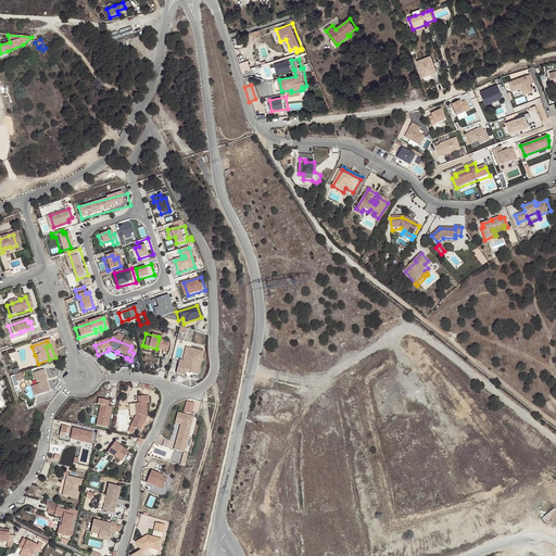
[(189,348),(186,362),(181,361),(178,359),(175,373),(184,375),(184,371),(186,371),(186,369),(189,370),(188,373),(197,375),(202,351),(189,348)]
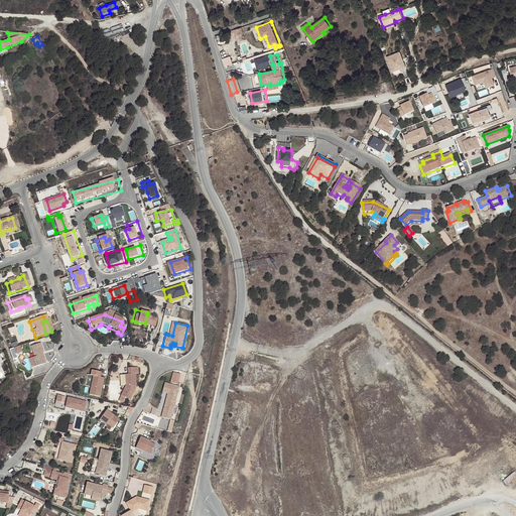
[(109,327),(101,324),(100,326),(117,333),(118,332),(108,328),(109,327)]
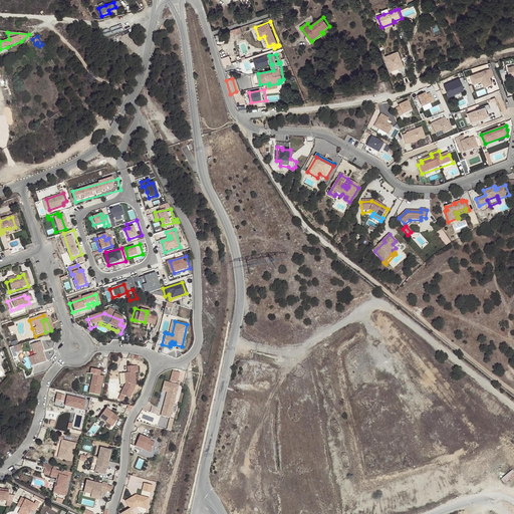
[(40,354),(36,344),(27,347),(31,359),(25,361),(28,369),(42,364),(39,355),(40,354)]
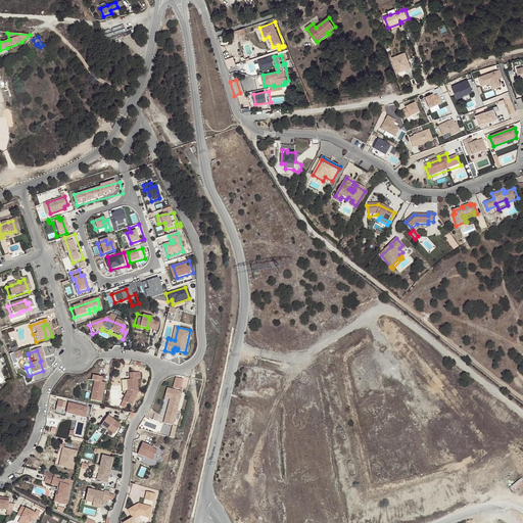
[(15,352),(8,355),(10,362),(17,360),(15,352)]
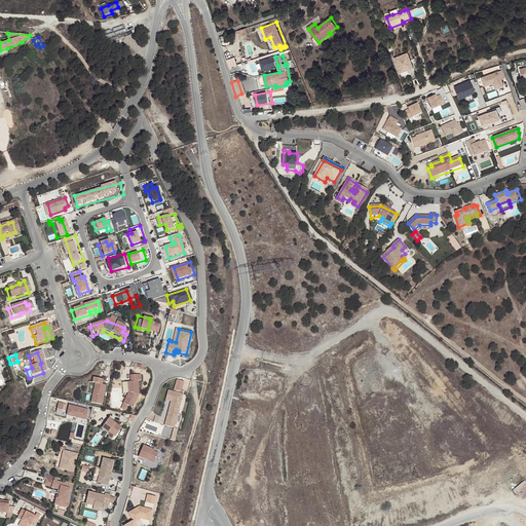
[(130,386),(125,387),(126,393),(121,404),(125,406),(130,408),(137,395),(136,381),(139,381),(138,375),(127,376),(128,382),(129,382),(130,386)]
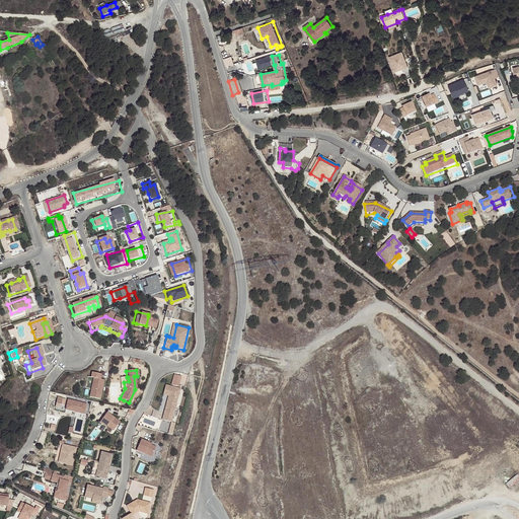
[(99,375),(90,374),(89,379),(91,379),(88,398),(98,400),(102,381),(98,380),(99,375)]
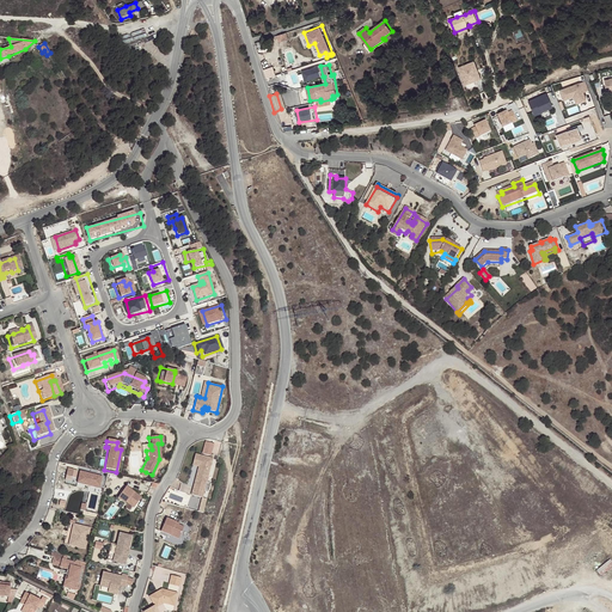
[(207,441),(203,453),(214,457),(218,444),(207,441)]
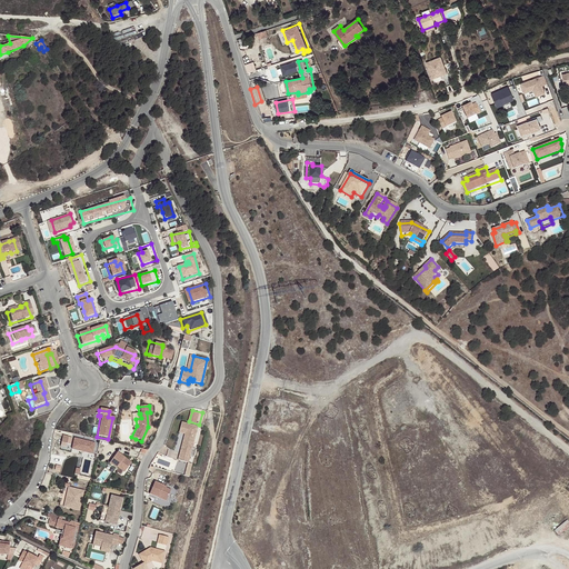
[(196,428),(179,423),(177,433),(182,436),(185,436),(181,449),(189,451),(196,428)]
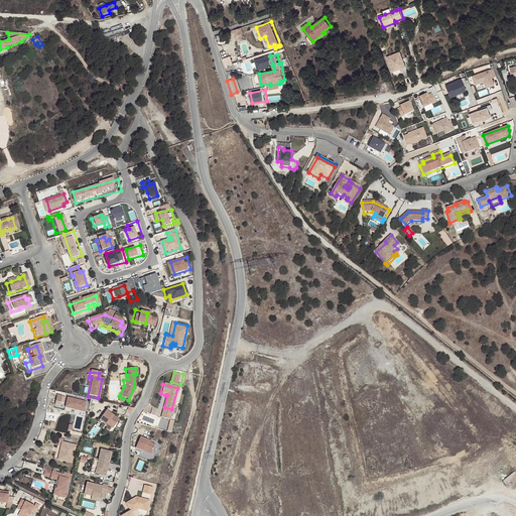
[(167,395),(165,395),(162,406),(161,411),(170,414),(171,409),(164,407),(167,395)]
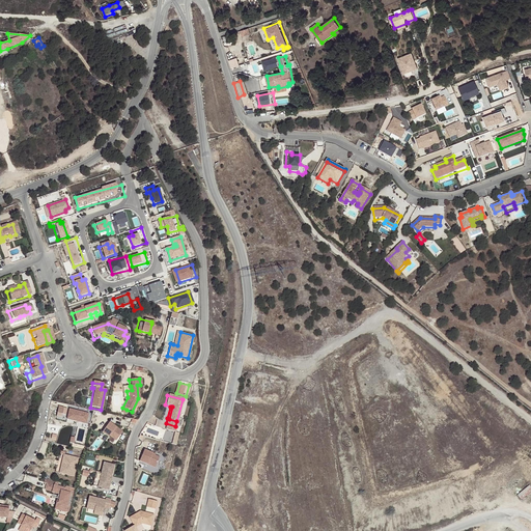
[(86,414),(66,410),(64,420),(84,424),(86,414)]
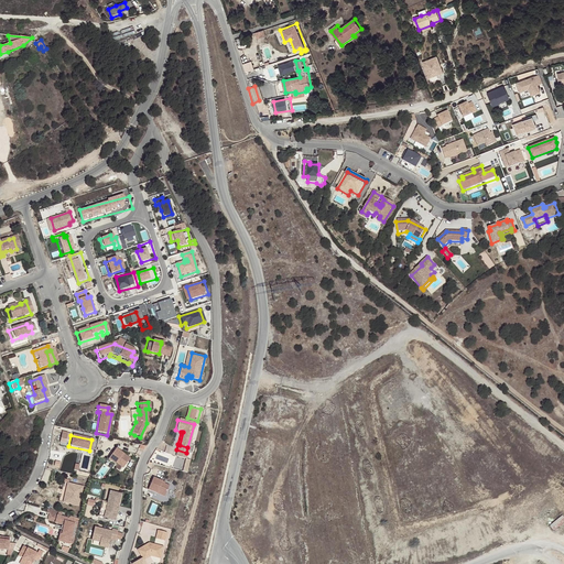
[(130,458),(117,448),(109,458),(116,464),(117,463),(123,468),(130,458)]
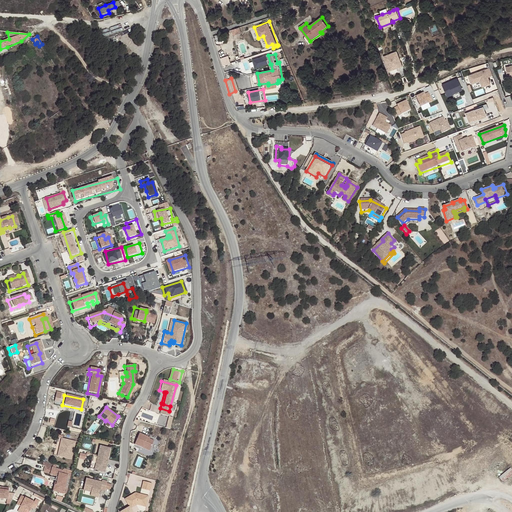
[(169,411),(160,408),(158,415),(167,418),(169,411)]
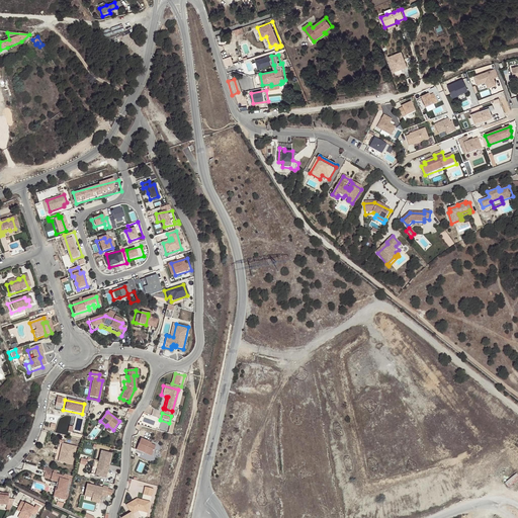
[(95,439),(102,429),(96,426),(90,435),(95,439)]
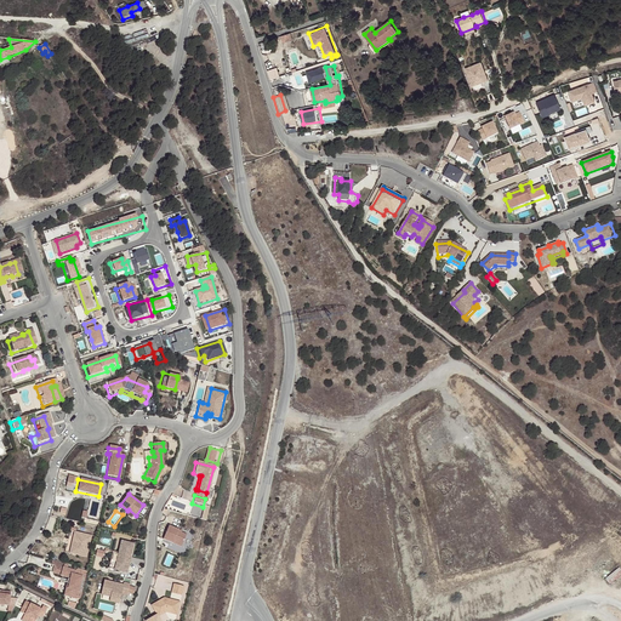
[(178,529),(169,525),(164,539),(182,547),(187,535),(181,533),(178,531),(178,529)]
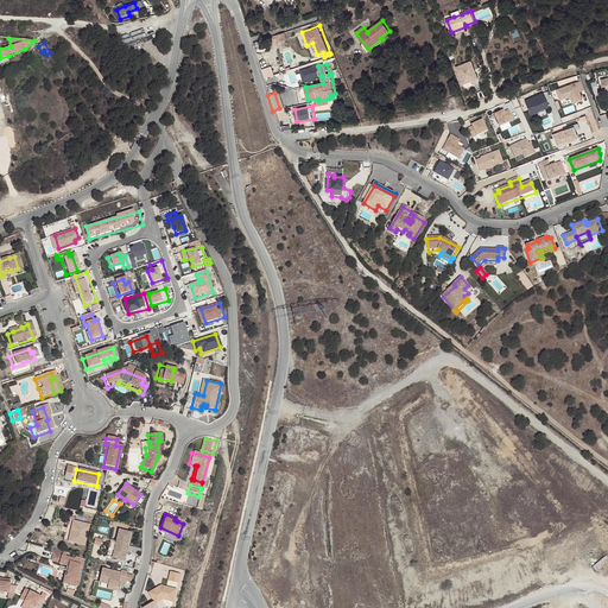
[(87,526),(70,523),(65,544),(83,548),(87,526)]
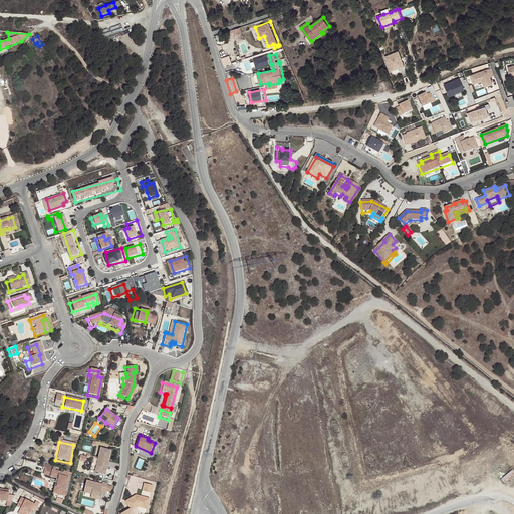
[(108,452),(97,449),(95,460),(92,473),(102,475),(108,452)]
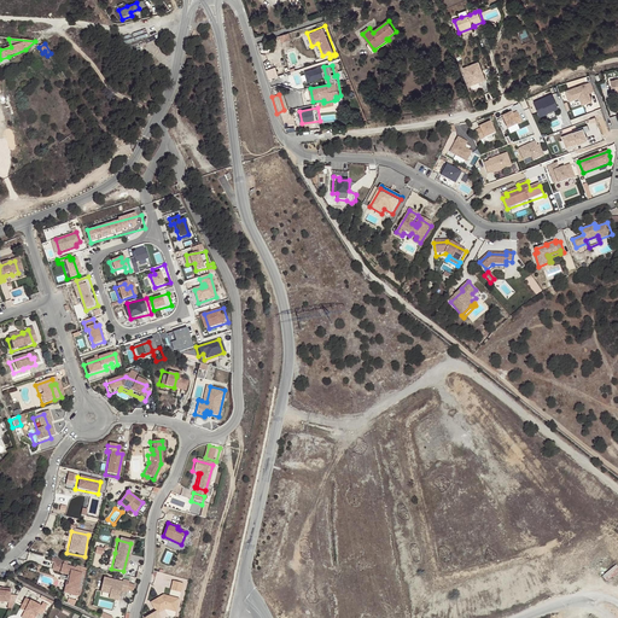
[(617,564),(605,576),(610,581),(617,573),(617,564)]
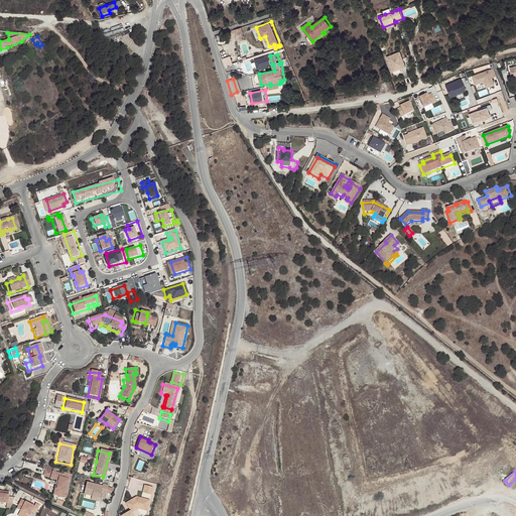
[(50,474),(49,480),(58,482),(55,496),(63,498),(67,481),(61,480),(61,476),(50,474)]
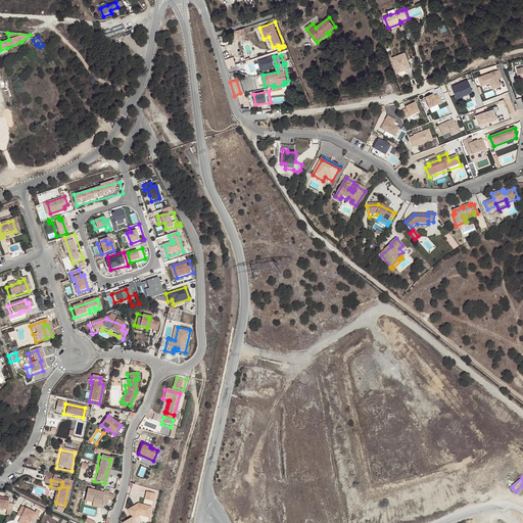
[(59,488),(50,486),(49,487),(56,488),(53,502),(53,504),(56,504),(63,506),(64,505),(56,503),(59,488)]
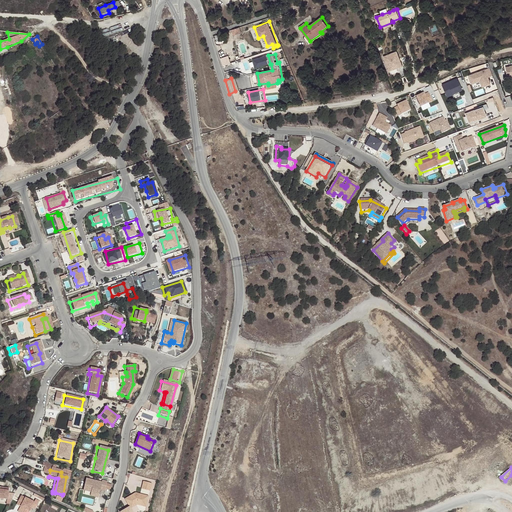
[(104,492),(106,483),(101,482),(100,483),(85,480),(82,491),(90,493),(98,495),(99,491),(104,492)]
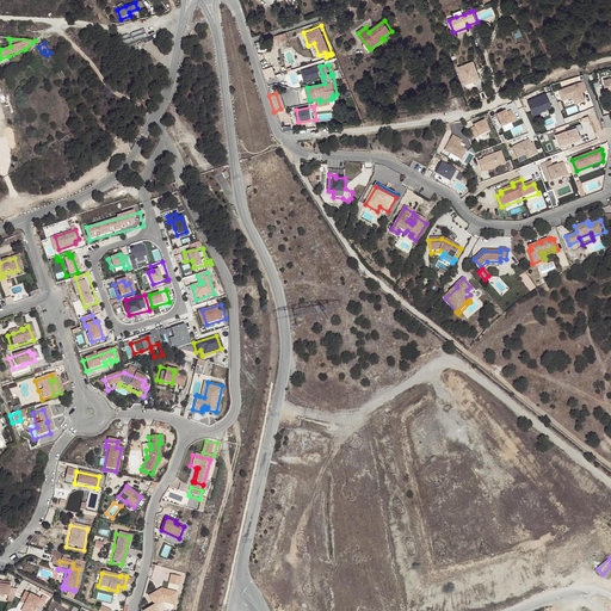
[(181,576),(171,574),(168,582),(179,586),(181,576)]
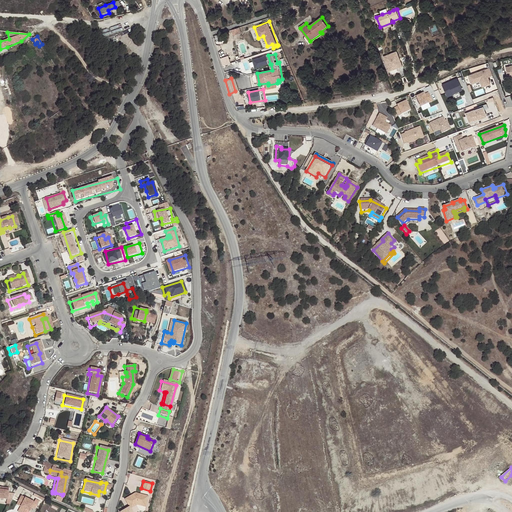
[(0,489),(0,498),(7,499),(9,488),(4,487),(4,490),(0,489)]
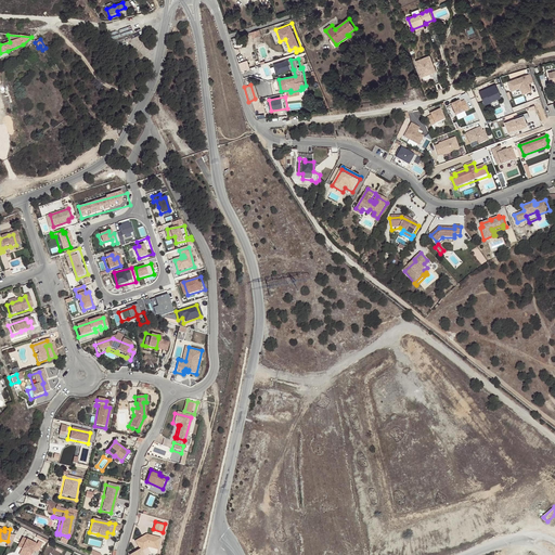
[(146,533),(136,541),(140,549),(129,554),(143,554),(141,551),(149,546),(158,550),(162,538),(146,533)]
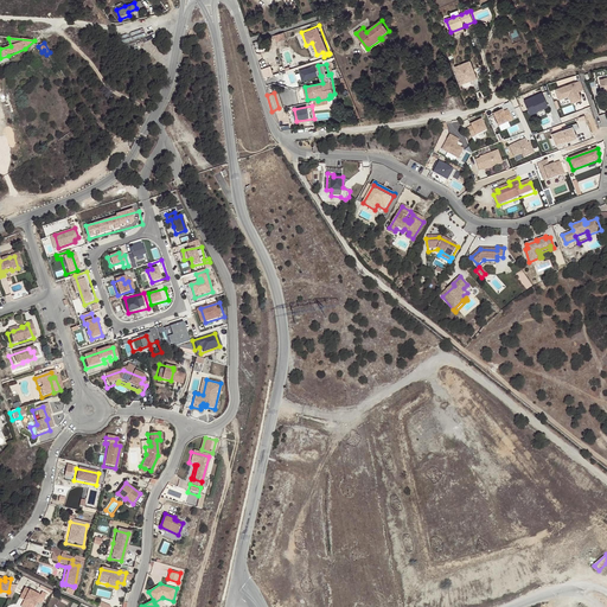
[(39,598),(24,590),(20,596),(25,599),(23,602),(26,605),(24,606),(34,606),(37,604),(40,605),(45,596),(40,594),(39,598)]
